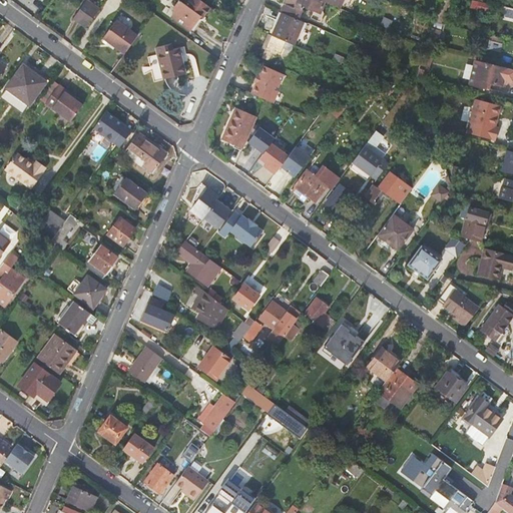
[(88,0),(85,0),(82,4),(89,8),(93,3),(88,0)]
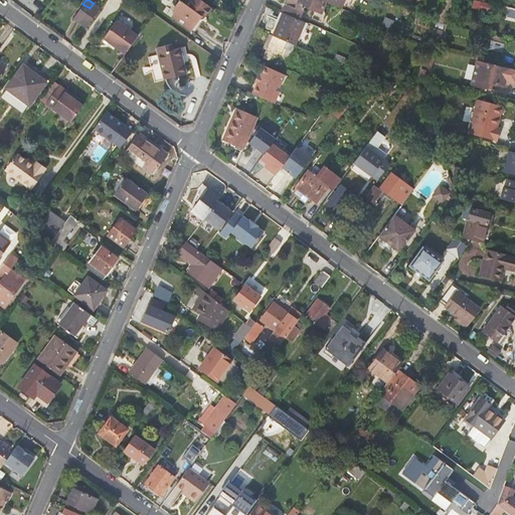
[(210,6),(201,0),(188,0),(188,1),(186,4),(183,2),(179,0),(172,10),(175,11),(171,17),(191,30),(199,18),(198,18),(200,15),(203,17),(210,6)]
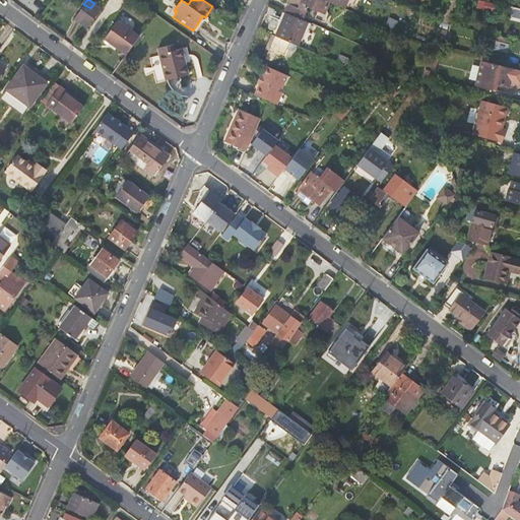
[(325,11),(329,2),(324,0),(288,0),(288,3),(290,4),(286,13),(304,20),(309,9),(313,7),(315,8),(315,10),(320,12),(325,11)]
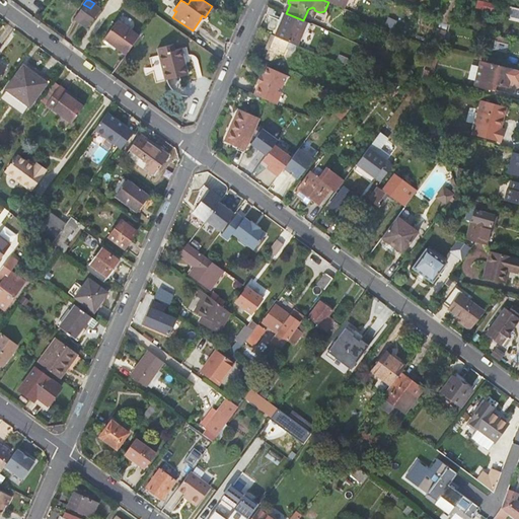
[(348,11),(352,0),(323,0),(328,2),(348,11)]
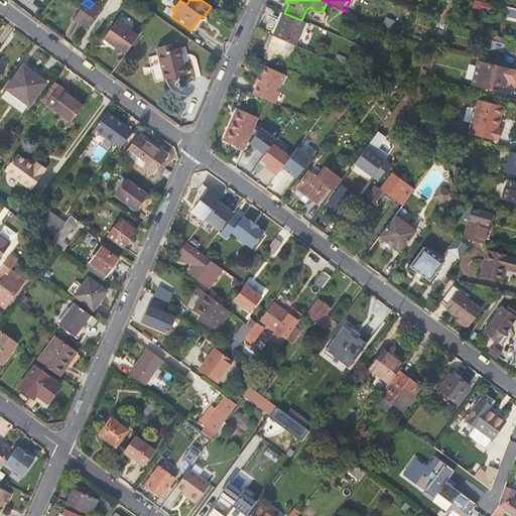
[(443,22),(450,0),(443,0),(436,20),(443,22)]
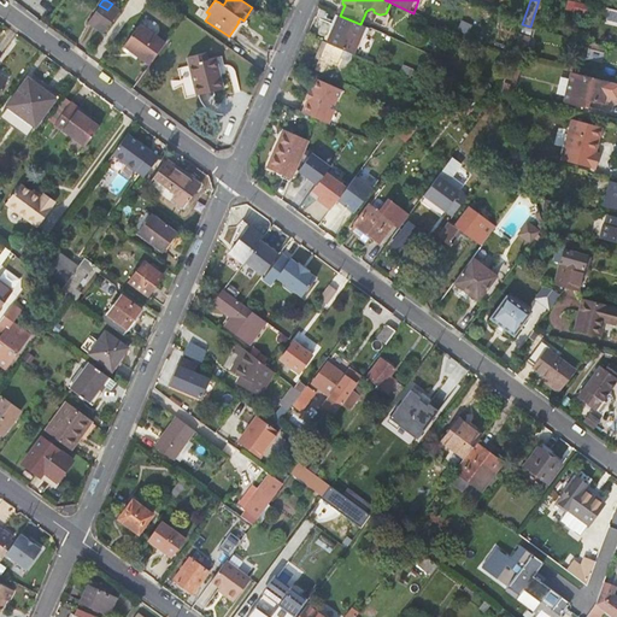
[(588,5),(575,1),(573,12),(586,16),(588,5)]
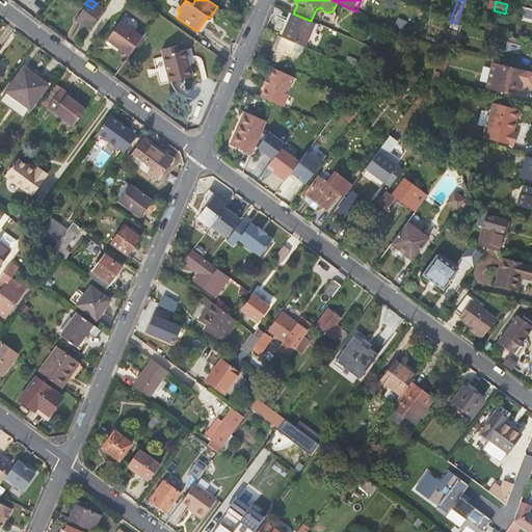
[(85,21),(91,25),(104,8),(97,3),(92,8),(85,4),(75,19),(83,25),(85,21)]
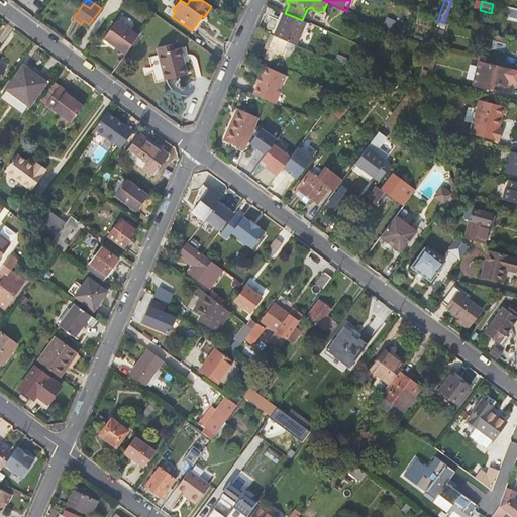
[(324,23),(326,21),(323,19),(326,14),(323,11),(318,12),(315,20),(324,23)]
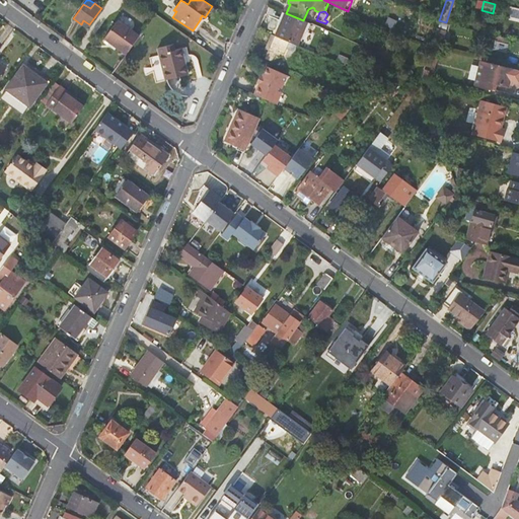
[(286,13),(281,23),(303,33),(307,22),(303,20),(286,13)]
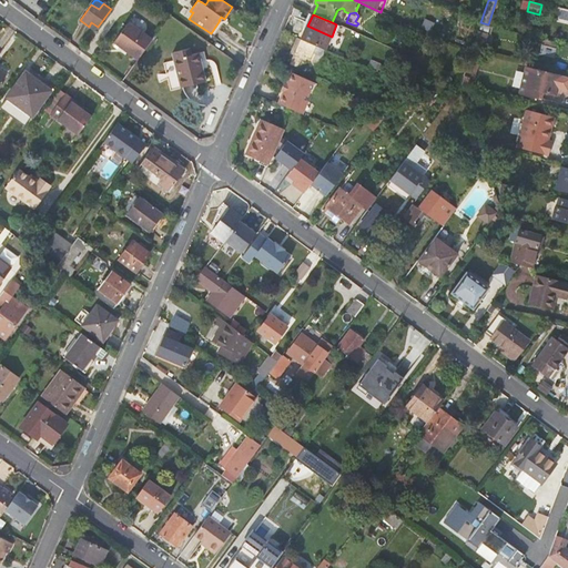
[(213,36),(225,20),(224,19),(221,17),(219,20),(220,20),(211,33),(213,36)]
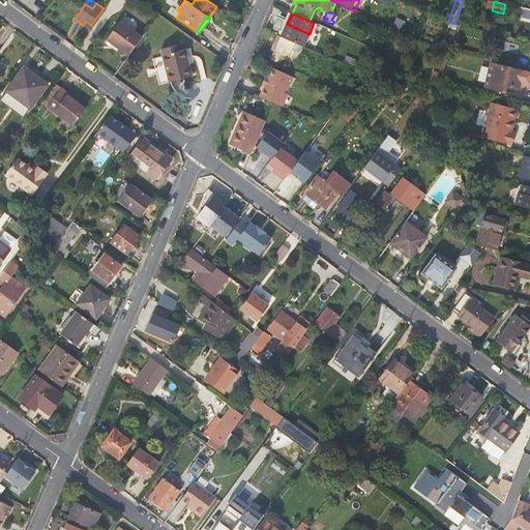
[(379,23),(365,18),(363,23),(377,29),(379,23)]
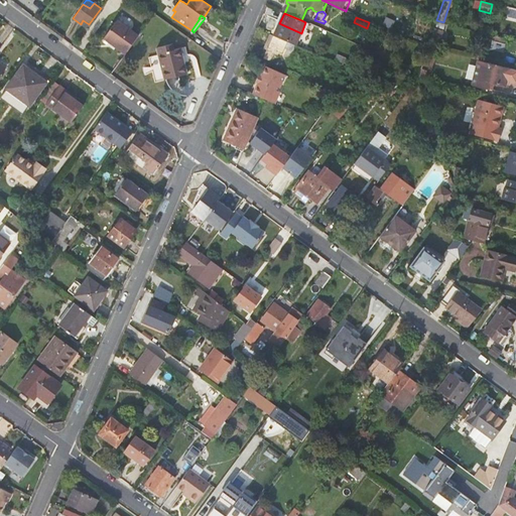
[(138,35),(117,19),(104,36),(125,52),(138,35)]
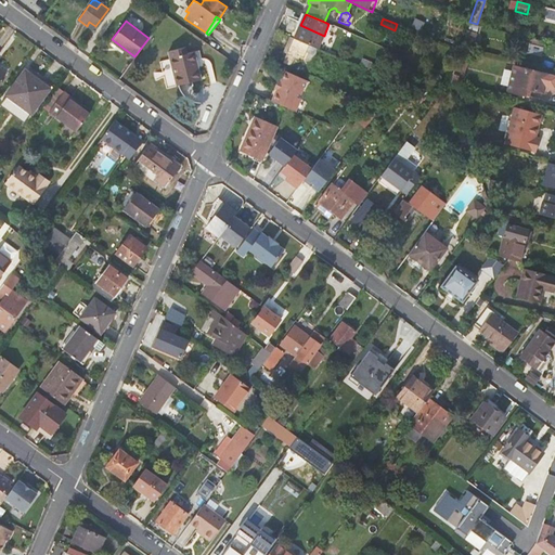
[(477,24),(469,22),(469,24),(467,29),(475,31),(477,24)]
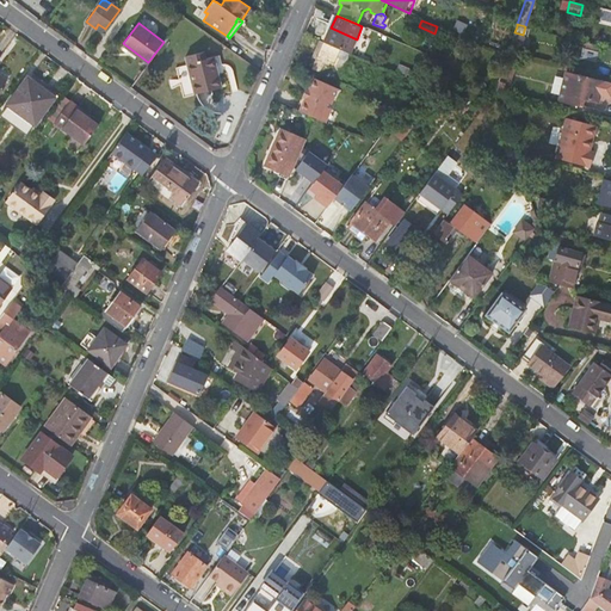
[(331,28),(325,42),(351,54),(357,39),(331,28)]
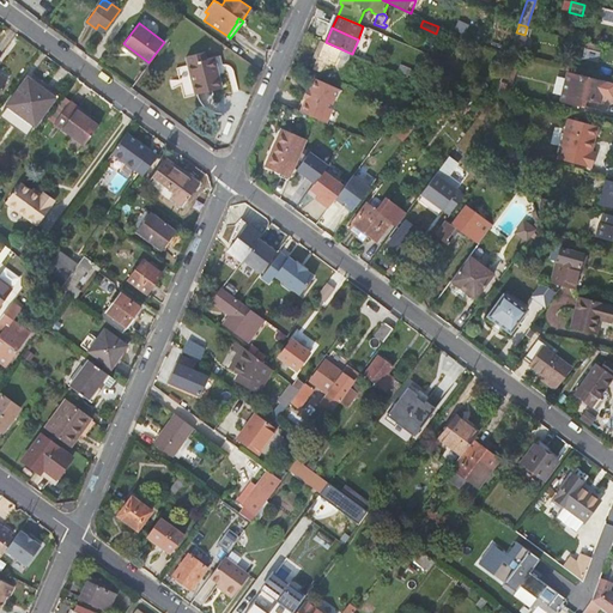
[(520,53),(526,36),(525,35),(516,32),(510,50),(520,53)]
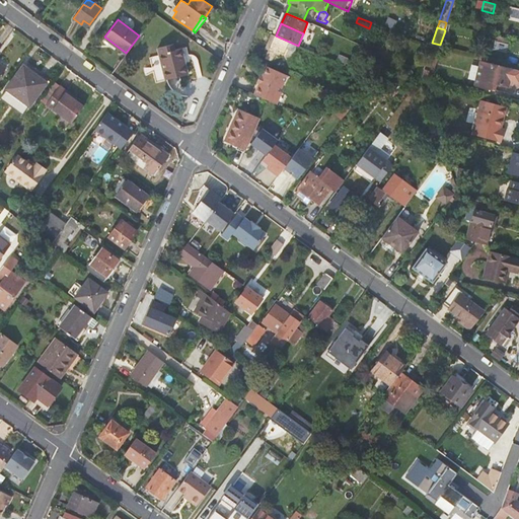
[(275,35),(265,58),(288,68),(298,46),(276,35),(275,35)]
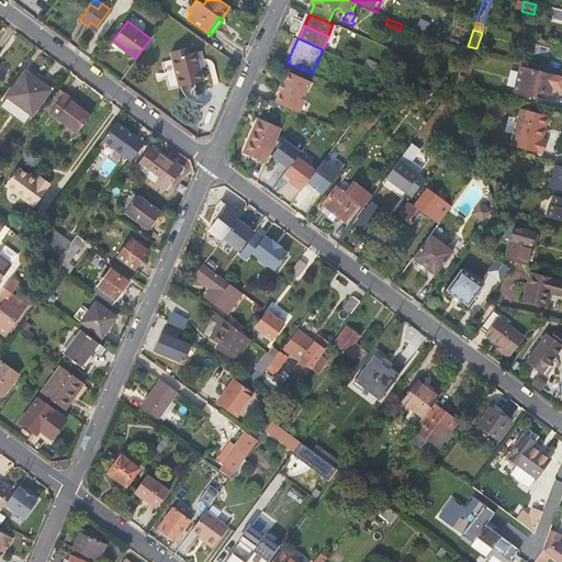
[(187,45),(170,49),(179,85),(203,79),(195,52),(189,53),(187,45)]
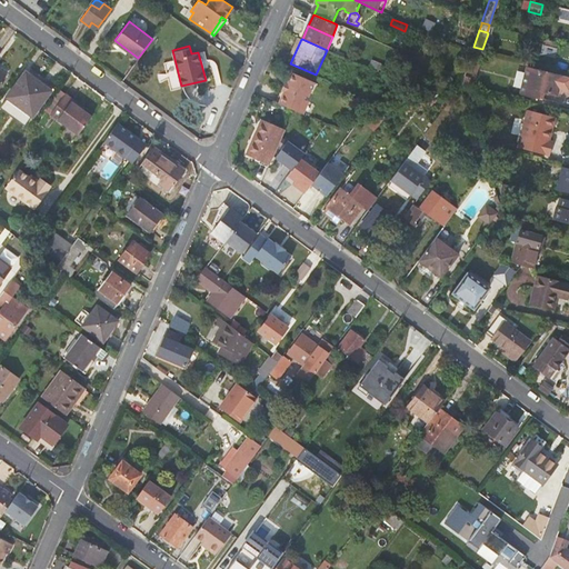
[(568,79),(568,78),(527,68),(520,93),(540,98),(541,91),(556,95),(558,88),(567,90),(568,79)]
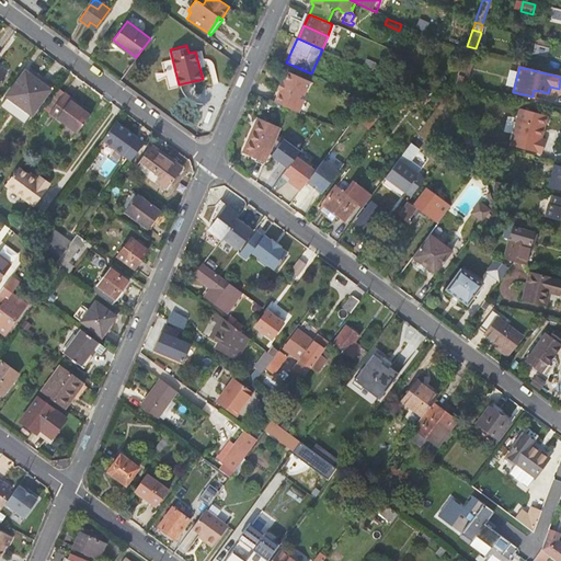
[(47,88),(23,70),(0,102),(0,105),(23,122),(47,88)]
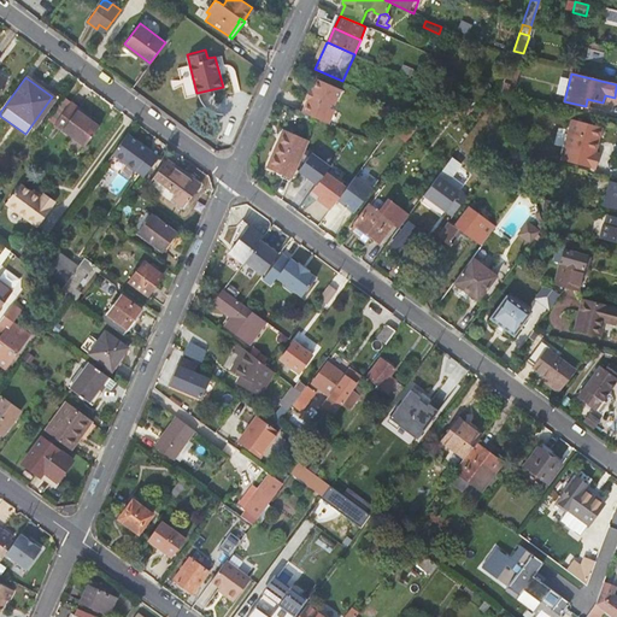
[(310,92),(301,112),(318,119),(324,122),(331,106),(339,88),(316,78),(310,92)]
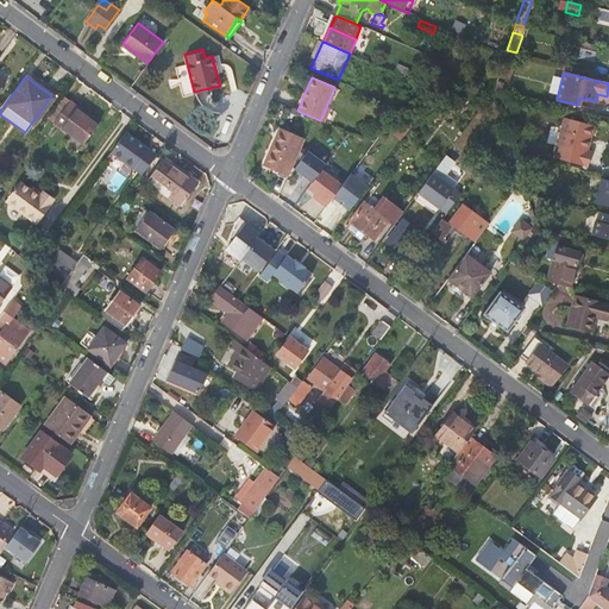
[(302,89),(294,110),(297,111),(306,90),(302,89)]
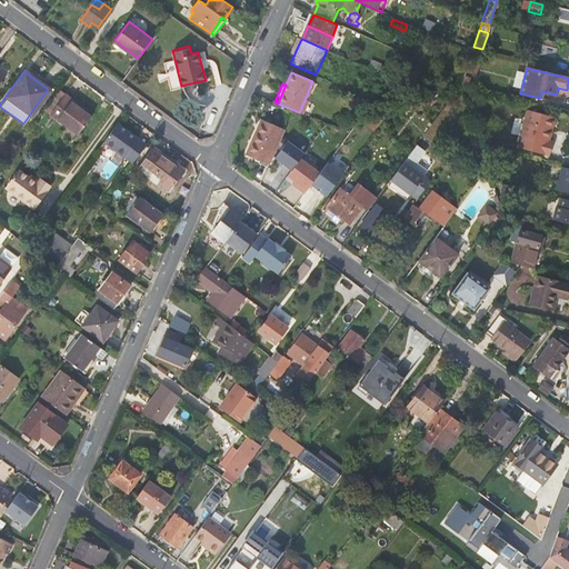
[(478,102),(471,89),(466,93),(470,106),(478,102)]
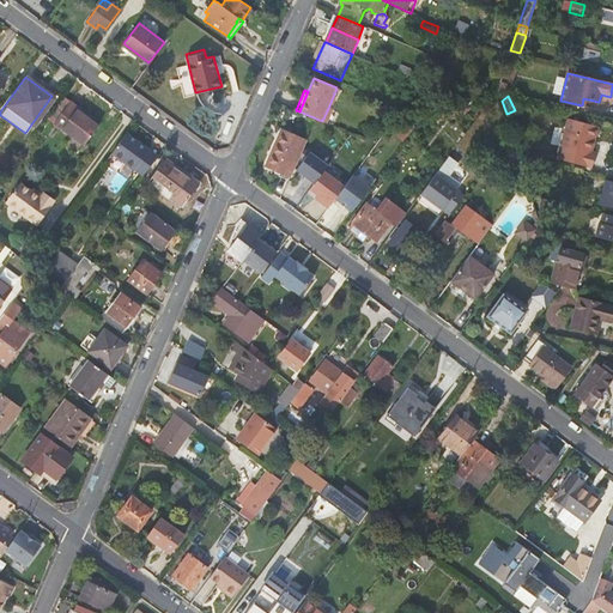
[(68,101),(64,97),(49,116),(55,120),(68,101)]
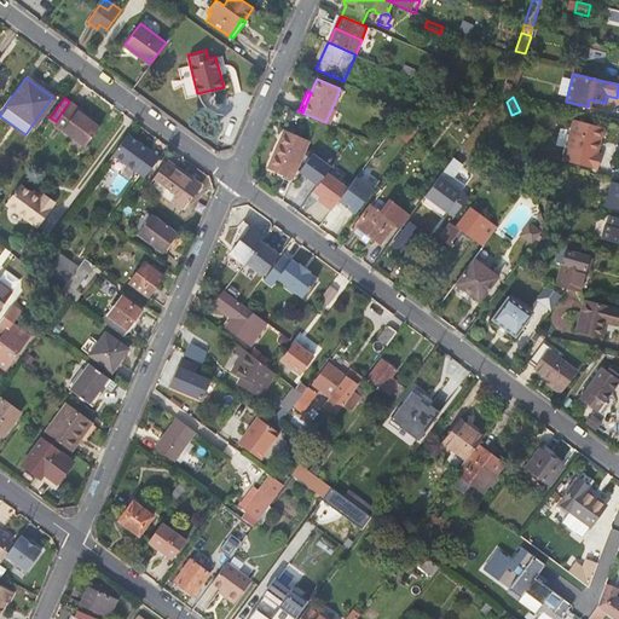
[(98,126),(88,120),(77,111),(79,108),(69,102),(56,121),(55,123),(85,145),(98,126)]
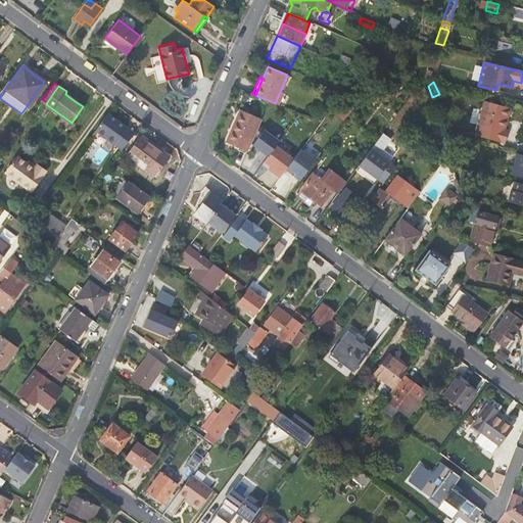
[(399,94),(397,88),(380,94),(382,100),(399,94)]
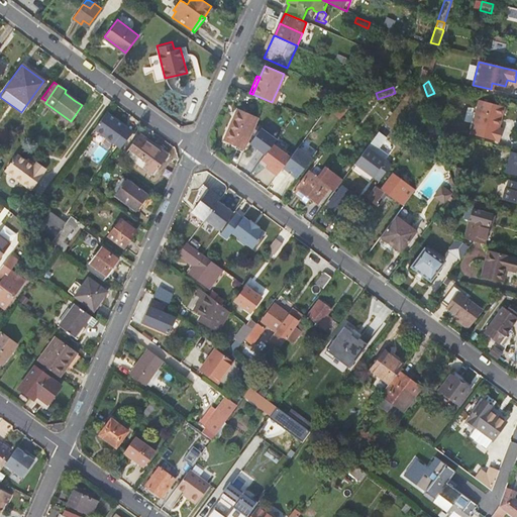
[(281,90),(278,89),(272,102),(275,103),(281,90)]
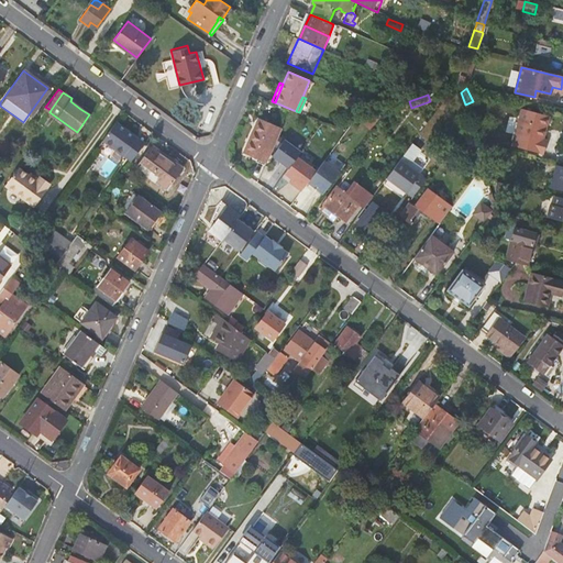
[(83,106),(72,98),(70,101),(80,109),(83,106)]
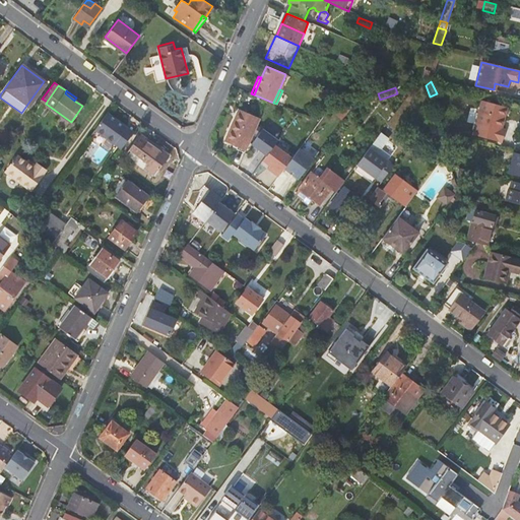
[(508,106),(481,101),(472,134),(503,142),(506,129),(502,128),(508,106)]
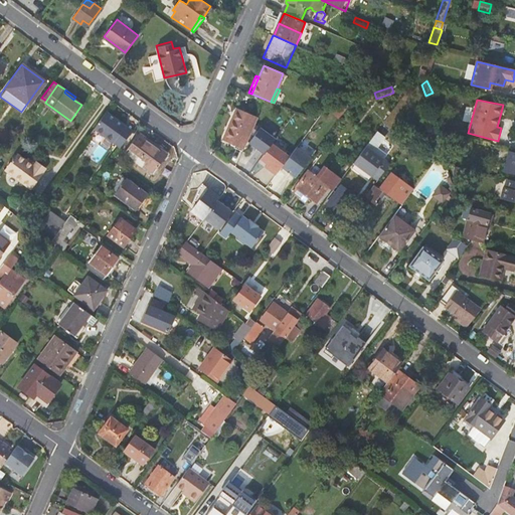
[(224,140),(245,148),(258,117),(236,109),(224,140)]
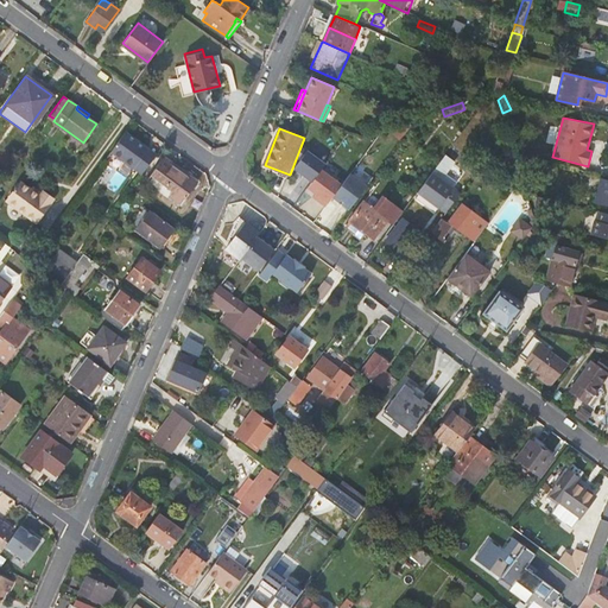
[(146,149),(125,132),(111,151),(132,166),(146,149)]
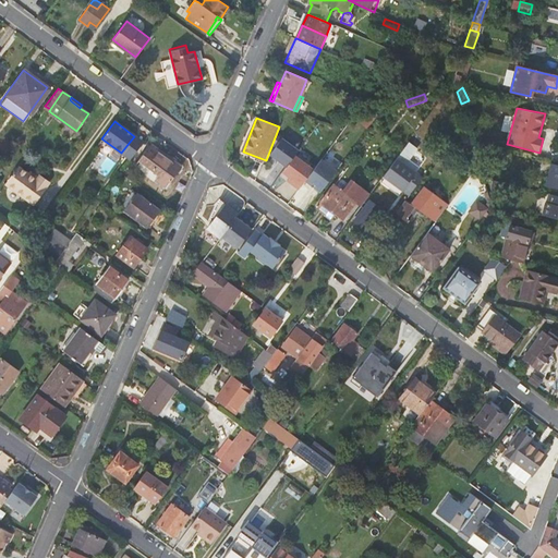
[(142,142),(134,136),(121,153),(130,158),(142,142)]
